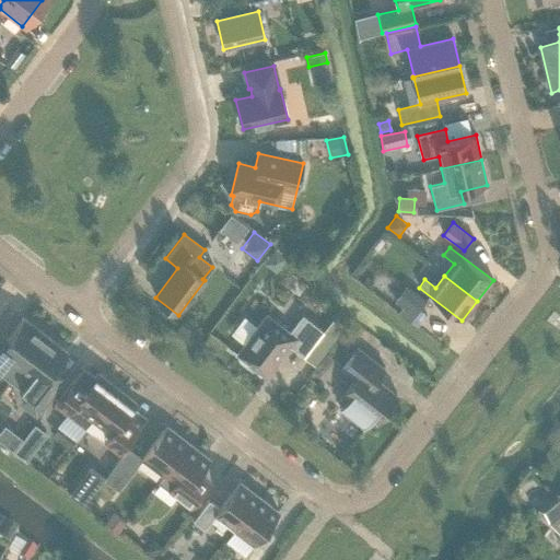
[(413,292),(398,314),(410,323),(426,302),(413,292)]
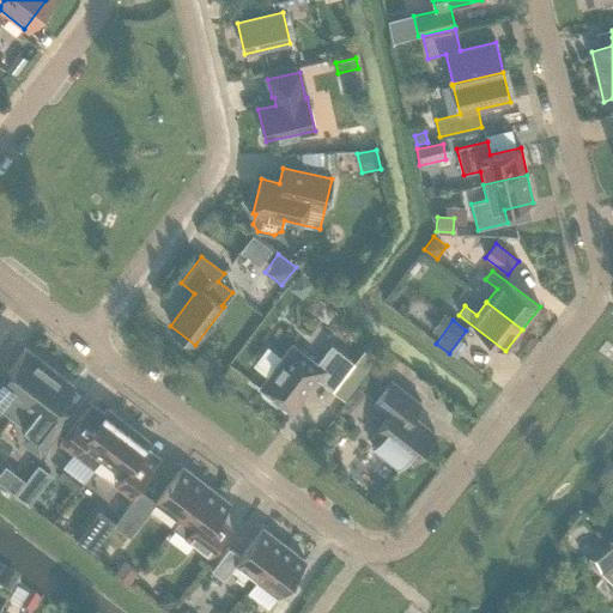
[(267,349),(253,366),(267,378),(259,388),(291,413),(317,380),(319,377),(334,388),(353,363),(331,345),(316,364),(292,345),(281,359),(267,349)]
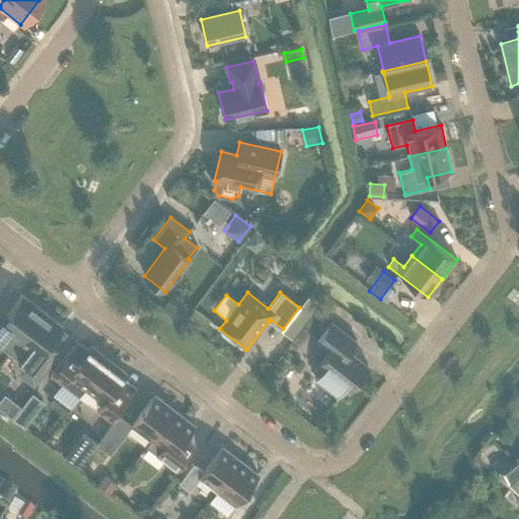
[(298,302),(310,310),(316,302),(305,293),(298,302)]
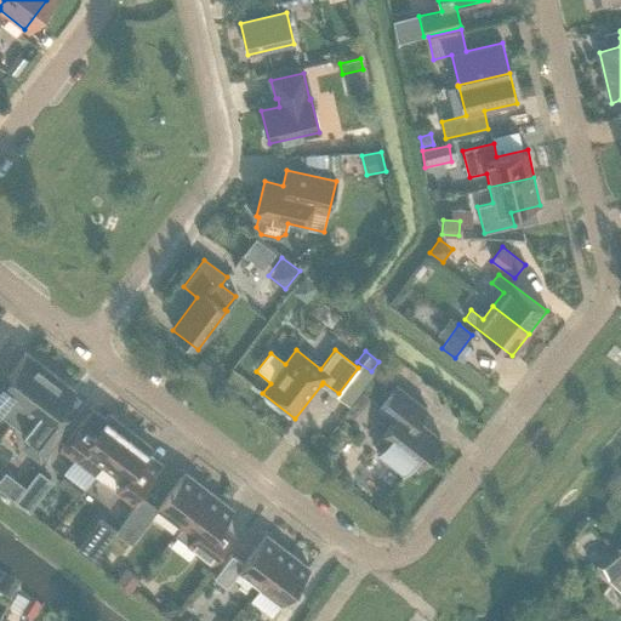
[(0,365),(0,414),(11,423),(21,410),(50,371),(26,353),(10,374),(0,365)]
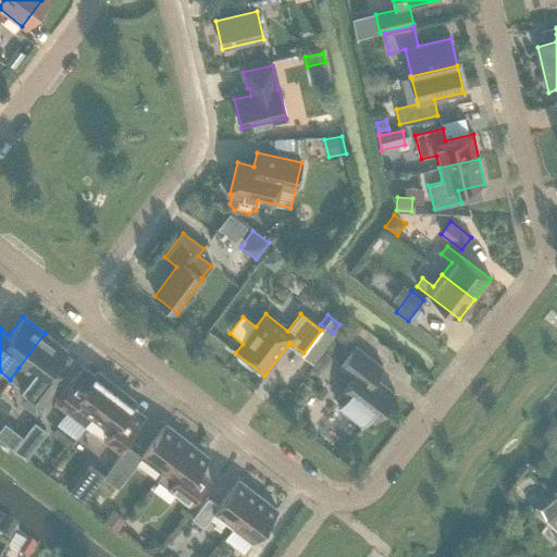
[(19,368),(10,380),(21,388),(26,392),(19,401),(36,413),(63,376),(51,368),(66,349),(45,333),(19,368)]
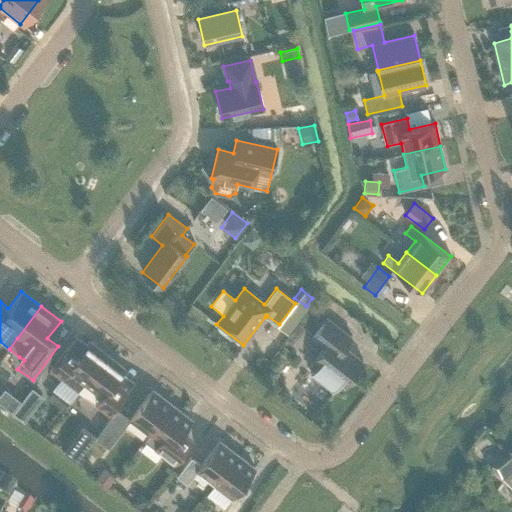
[(324,347),(313,361),(318,365),(310,375),(334,394),(342,384),(345,386),(363,362),(344,347),(352,338),(326,318),(312,337),(324,347)]
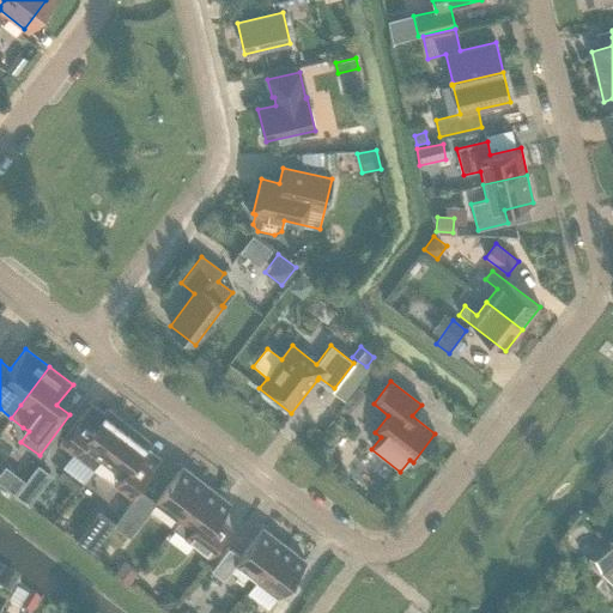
[(82,416),(61,443),(73,453),(95,468),(101,461),(127,426),(107,410),(95,425),(82,416)]
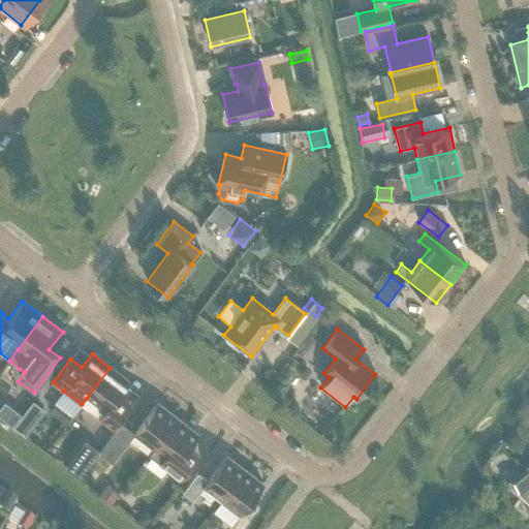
[(87,398),(82,404),(100,417),(112,427),(130,404),(118,395),(128,381),(110,368),(87,398)]
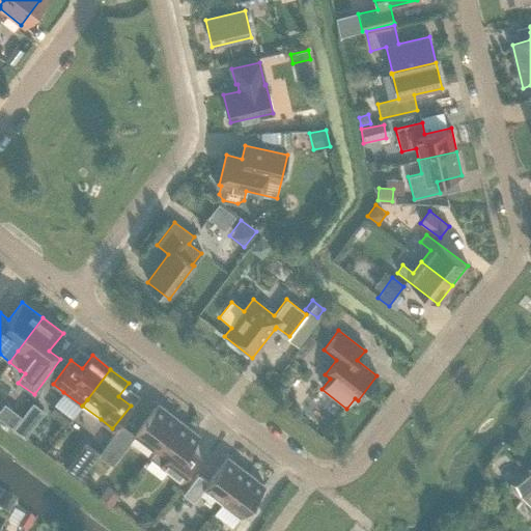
[(33,403),(15,428),(25,437),(45,412),(33,403)]
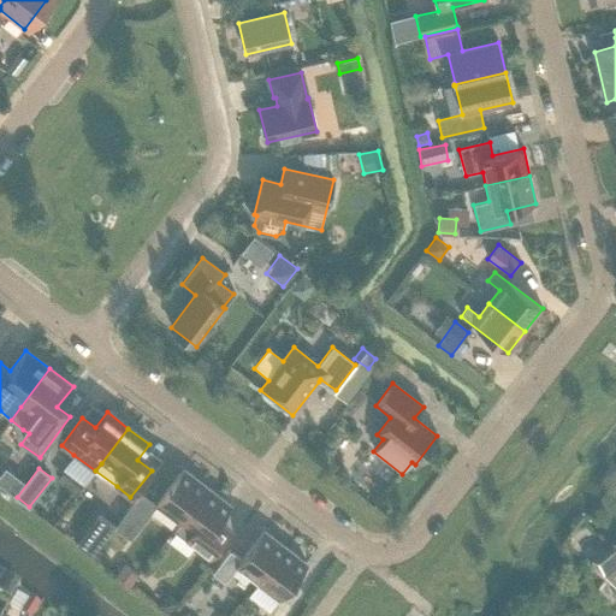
[(157,504),(179,522),(207,489),(183,471),(157,504)]
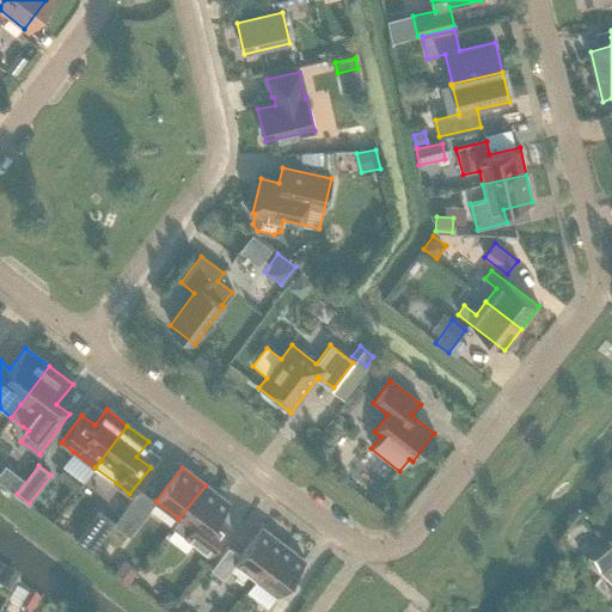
[(20,479),(8,470),(0,479),(0,487),(10,494),(20,479)]
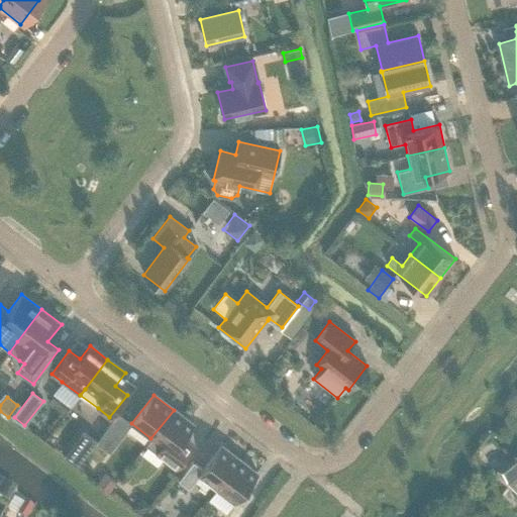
[(150,438),(145,446),(176,470),(194,445),(184,437),(193,425),(174,410),(150,438)]
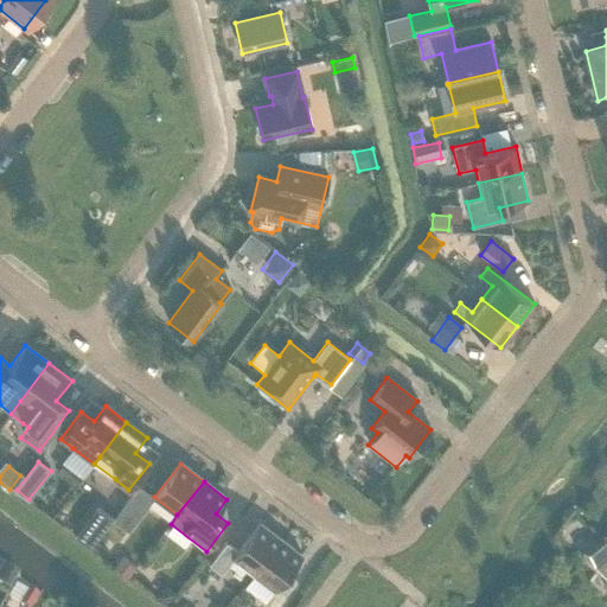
[(136,490),(113,519),(128,531),(129,531),(152,502),(151,502),(136,490)]
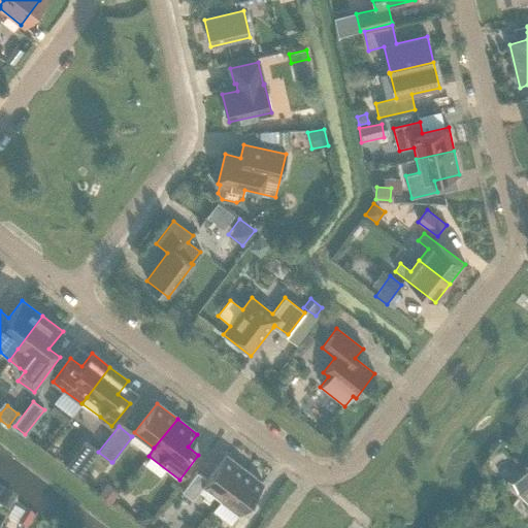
[(85,439),(65,466),(78,476),(99,451),(85,439)]
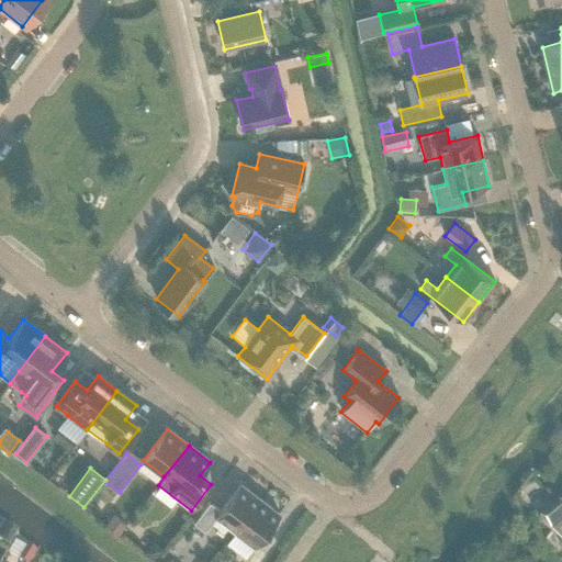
[(216,517),(236,531),(260,499),(240,485),(221,510),(210,503),(194,523),(205,531),(216,517)]
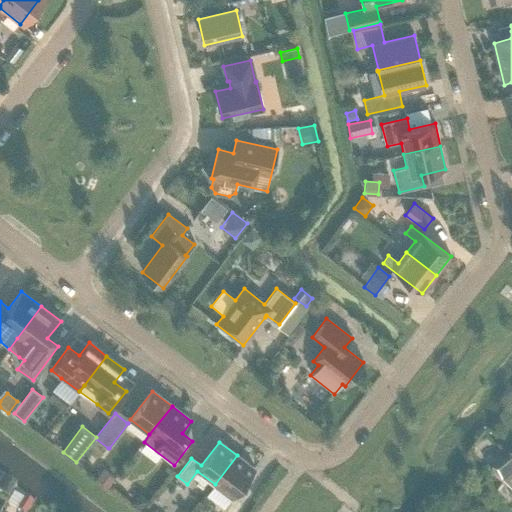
[(232,498),(254,469),(237,455),(215,484),(232,498)]
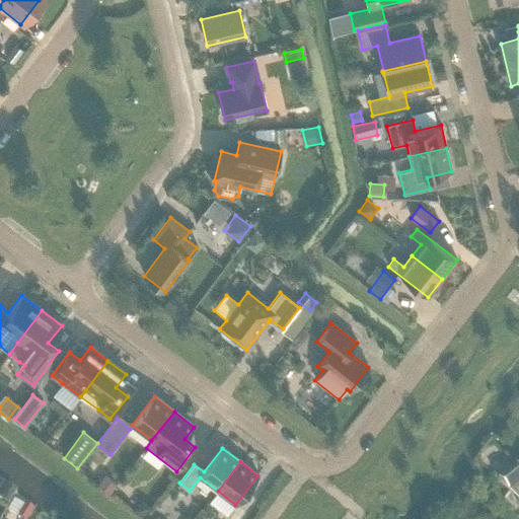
[(96,485),(107,494),(115,485),(103,475),(96,485)]
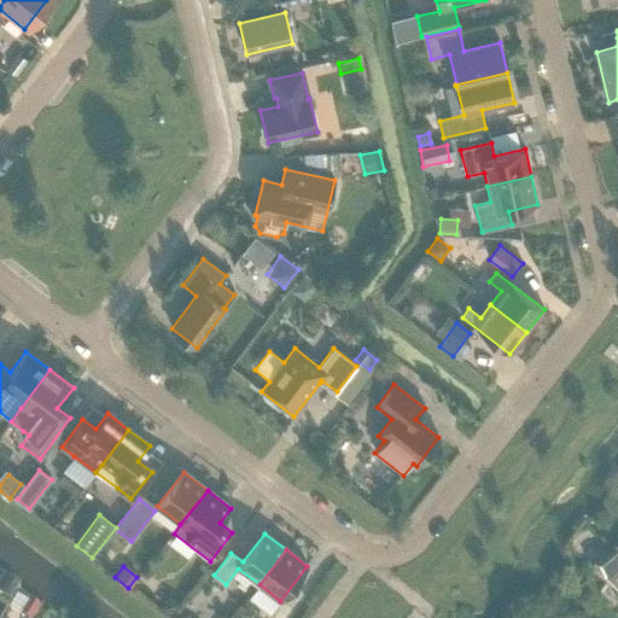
[(617,576),(606,588),(617,600),(617,576)]
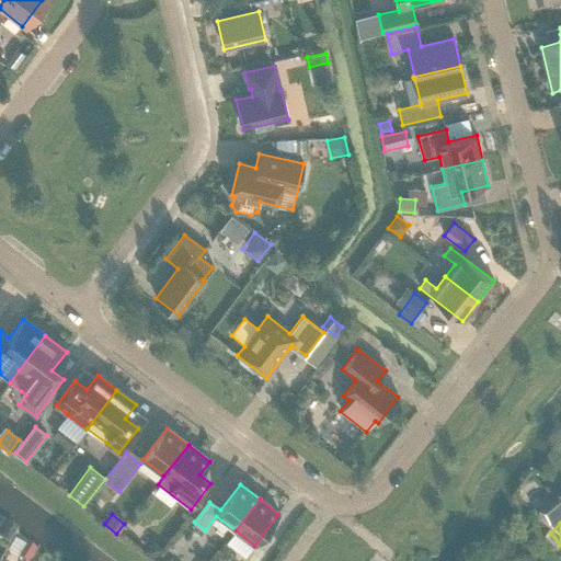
[(152,540),(145,551),(156,559),(163,548),(152,540)]
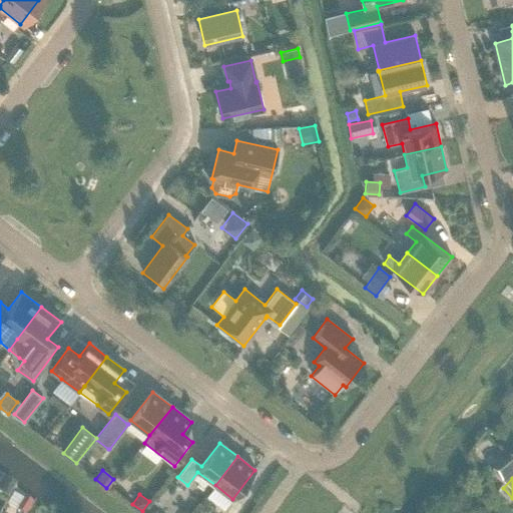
[(24,499),(17,512),(18,512),(27,512),(33,504),(24,499)]
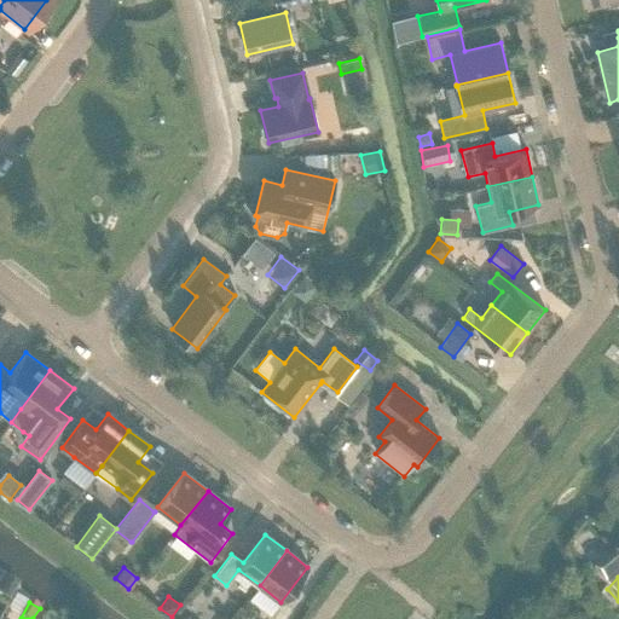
[(284,605),(273,618),(295,618),(299,615),(284,605)]
